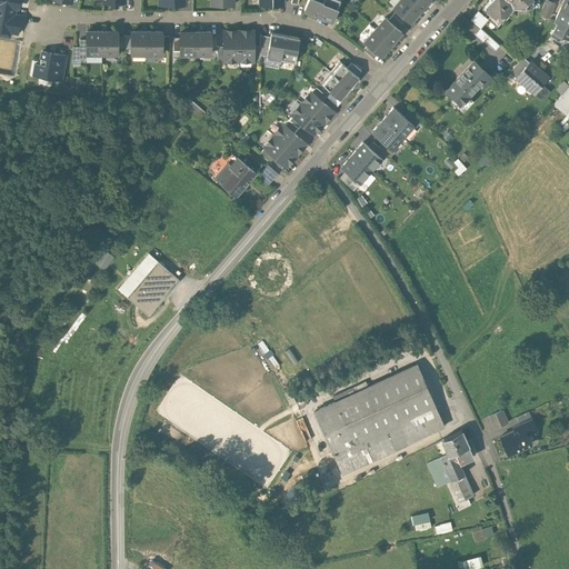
[(0,0),(0,32),(19,37),(22,16),(18,15),(20,0),(0,0)]
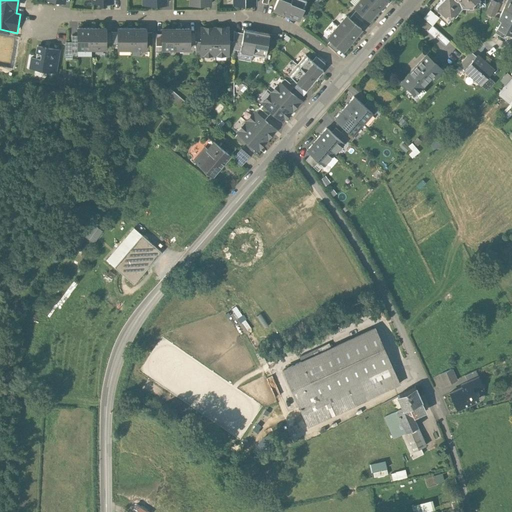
[(275,0),(272,8),(287,14),(292,0),(275,0)]
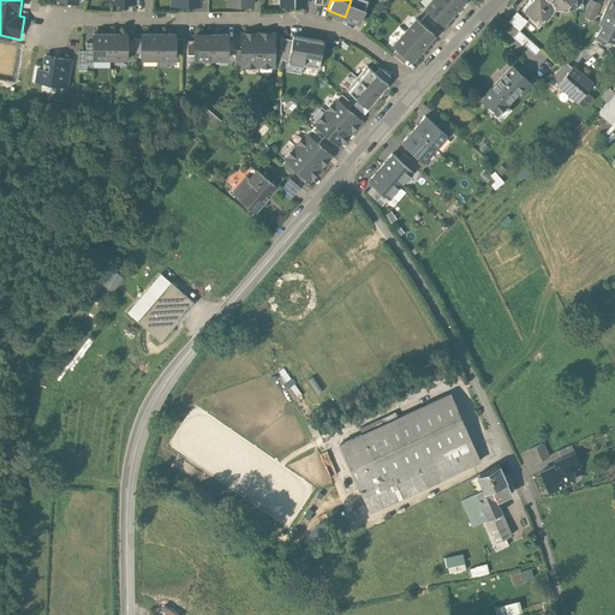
[(372,0),(351,0),(345,17),(362,24),(372,0)]
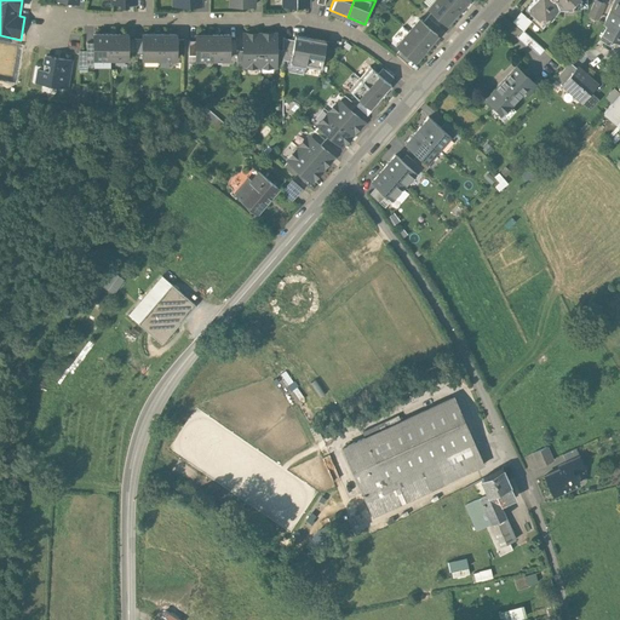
[(446,28),(458,15),(442,0),(435,0),(426,10),(431,13),(442,24),(446,28)]
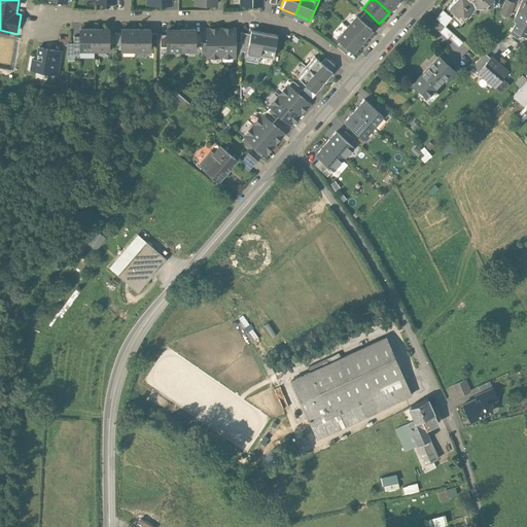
[(397,0),(376,0),(389,12),(399,1),(397,0)]
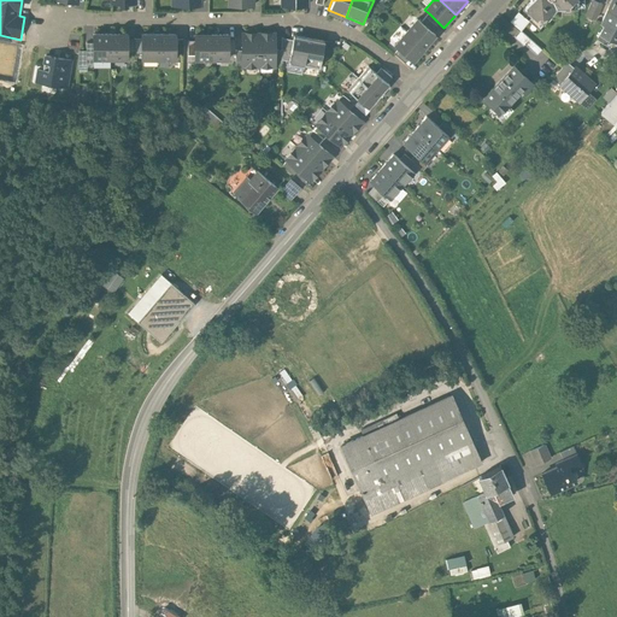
[(530,0),(524,7),(541,23),(556,7),(586,6),(586,0),(530,0)]
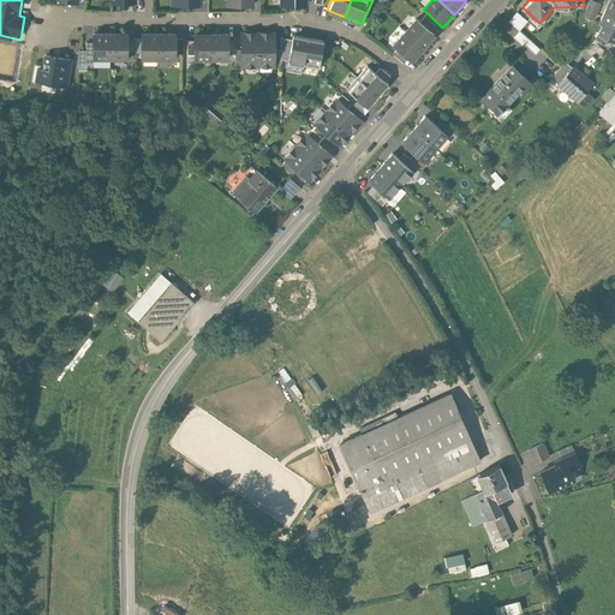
[(591,0),(587,0),(581,16),(592,21),(599,4),(591,0)]
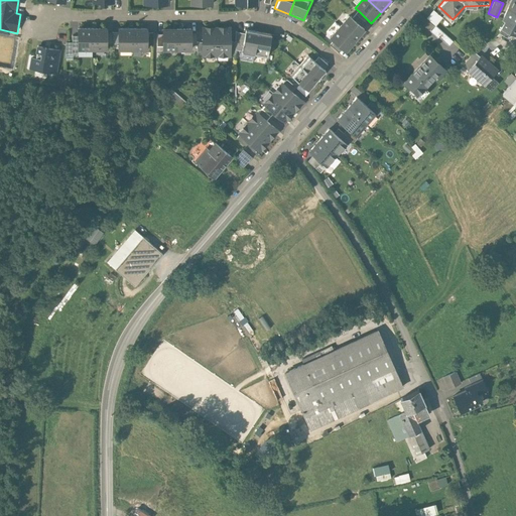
[(515,0),(508,0),(506,6),(515,11),(515,0)]
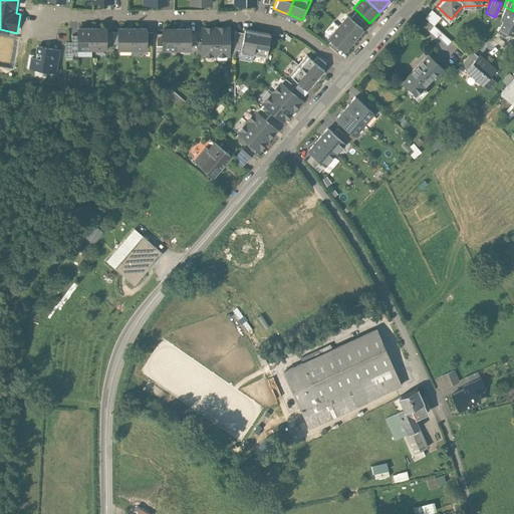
[(513,11),(504,6),(497,20),(500,21),(494,32),(506,39),(508,35),(512,37),(513,33),(513,11)]
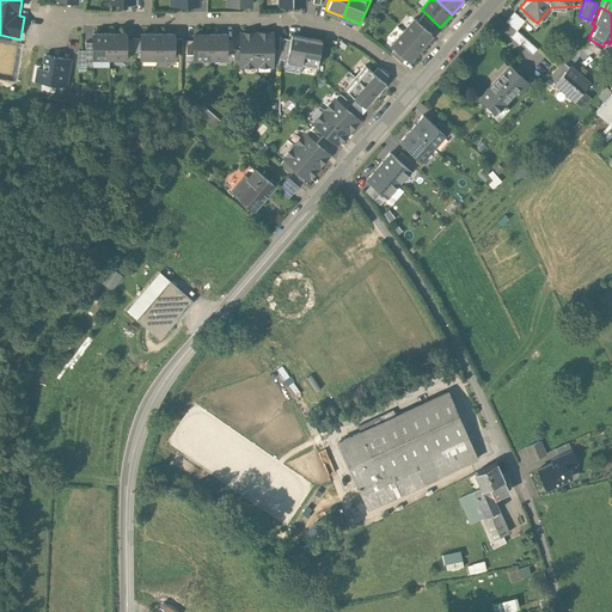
[(506,20),(516,30),(524,22),(513,12),(506,20)]
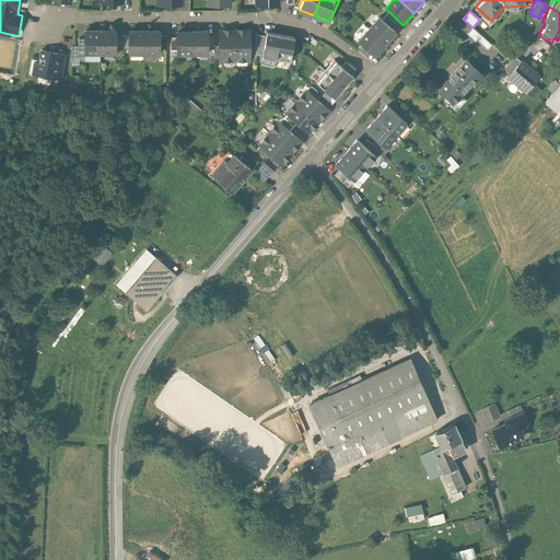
[(382,20),(393,30),(399,22),(389,12),(382,20)]
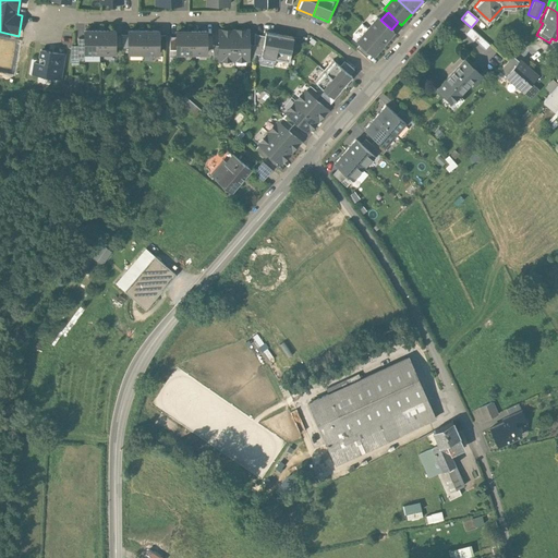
[(380,20),(377,16),(367,27),(385,44),(395,33),(391,29),(380,20)]
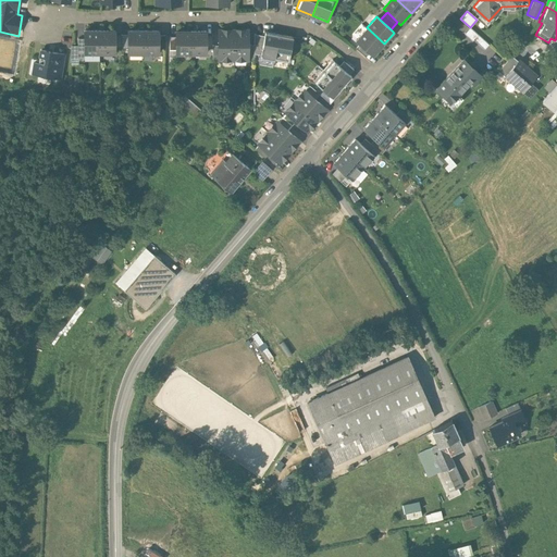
[(375,54),(384,44),(367,27),(357,38),(359,40),(370,50),(375,54)]
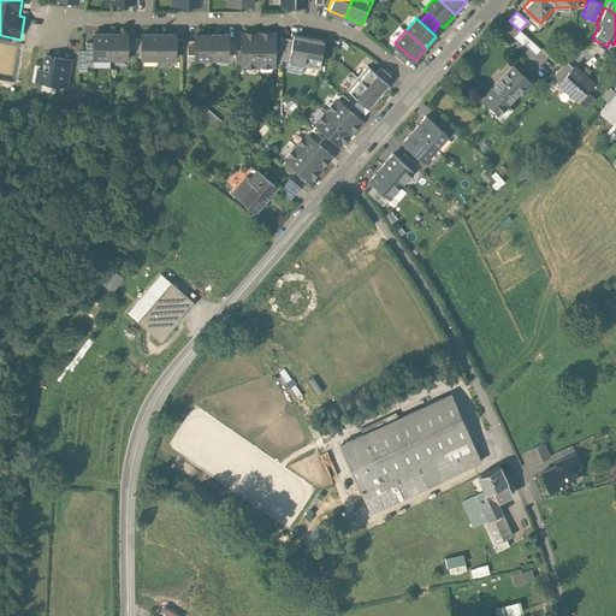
[(520,30),(513,37),(521,46),(522,43),(534,54),(539,49),(520,30)]
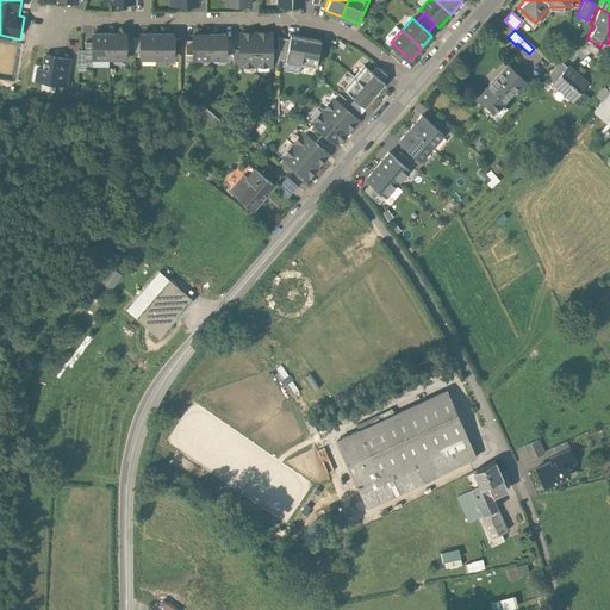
[(111,32),(92,31),(92,48),(92,56),(110,57),(111,32)]
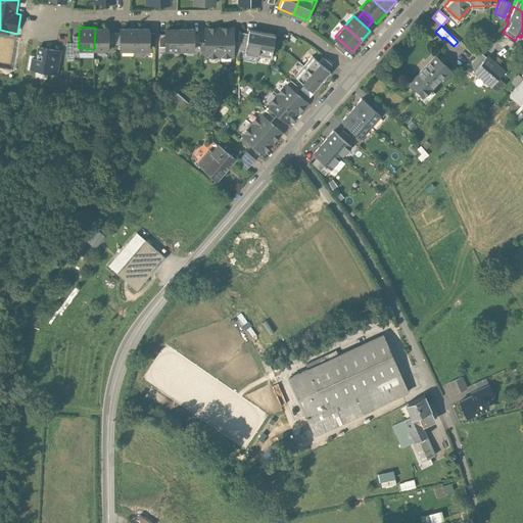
[(95,28),(94,49),(109,49),(109,45),(109,33),(109,28),(95,28)]
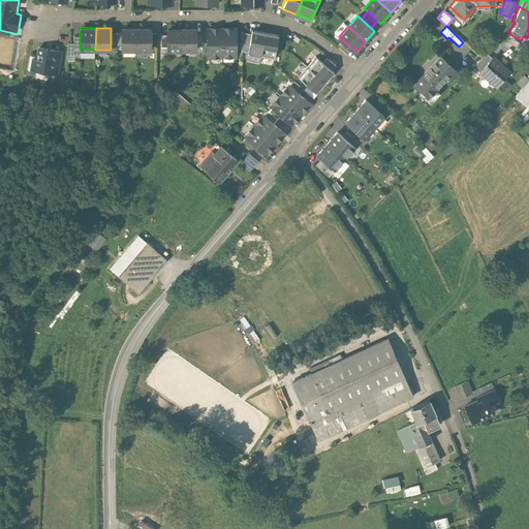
[(136,28),(122,28),(122,33),(122,45),(122,50),(136,50),(136,28)]
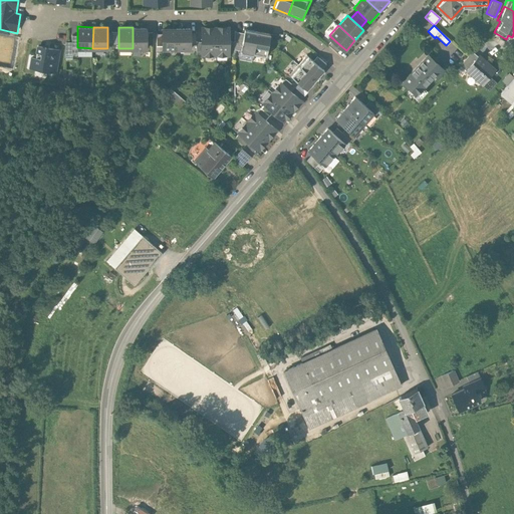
[(133,27),(133,48),(146,49),(147,44),(147,28),(133,27)]
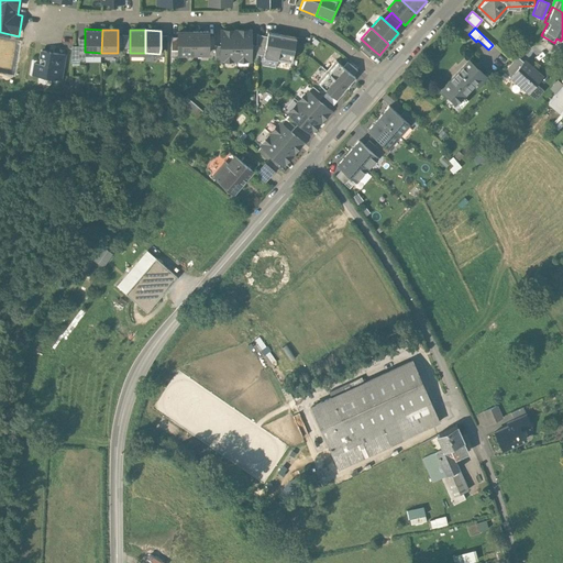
[(194,30),(178,30),(179,53),(194,53),(194,30)]
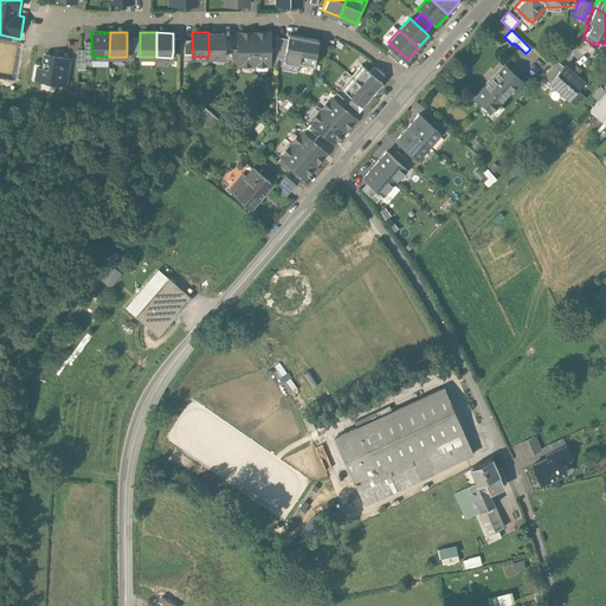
[(208,32),(208,57),(225,57),(225,32),(208,32)]
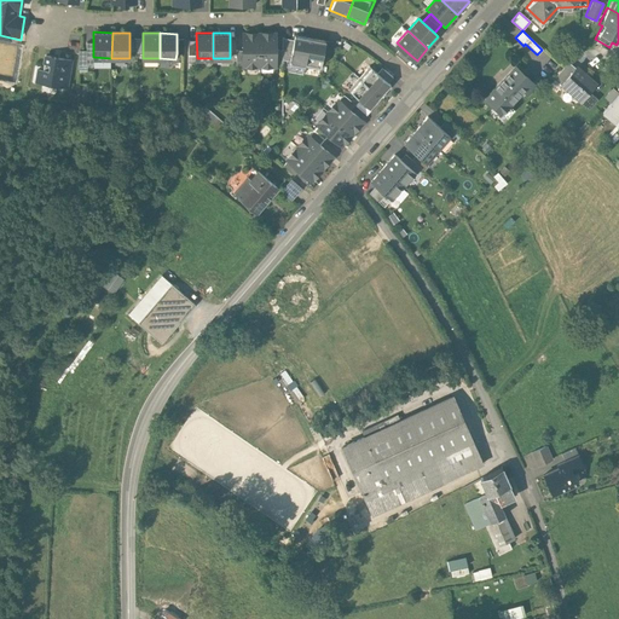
[(258,34),(241,34),(241,68),(258,68),(258,34)]
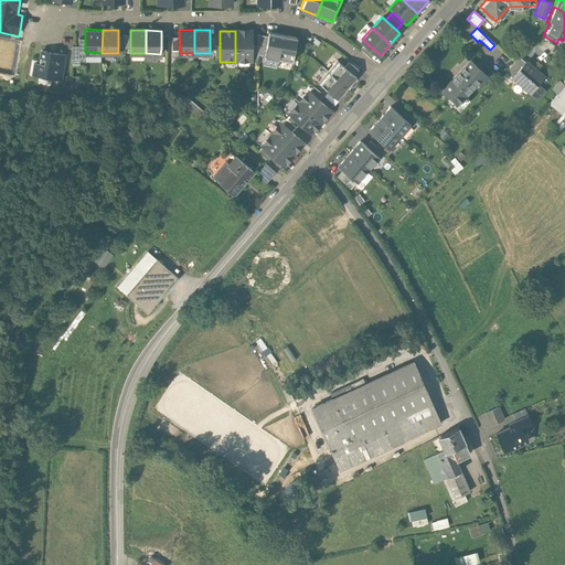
[(235,31),(235,62),(253,62),(253,54),(253,31),(235,31)]
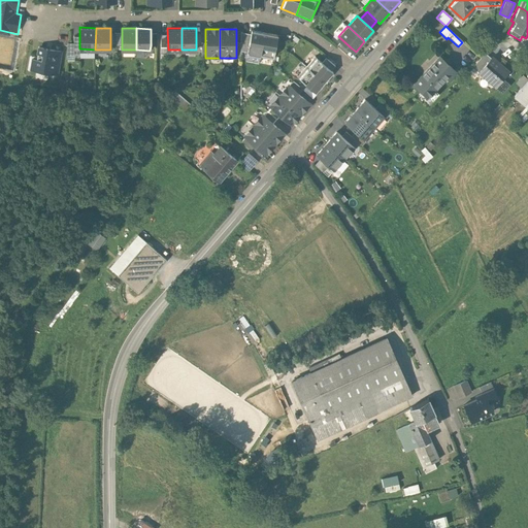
[(264,34),(250,31),(245,54),(260,57),(264,34)]
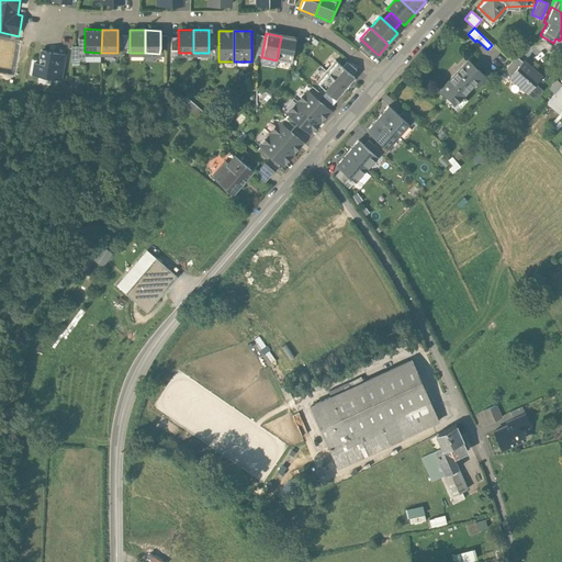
[(130,35),(117,35),(117,48),(130,48),(130,35)]
